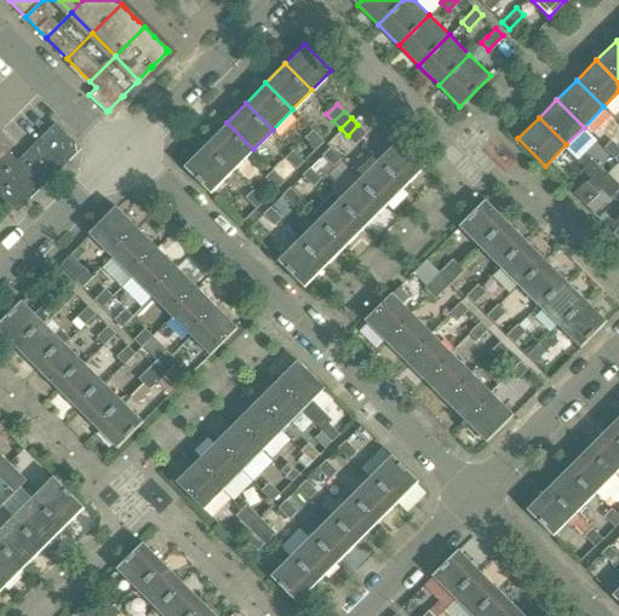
[(39,137),(38,138),(59,159),(61,159),(61,157),(74,144),(75,143),(55,121),(52,124),(53,124),(39,137)]
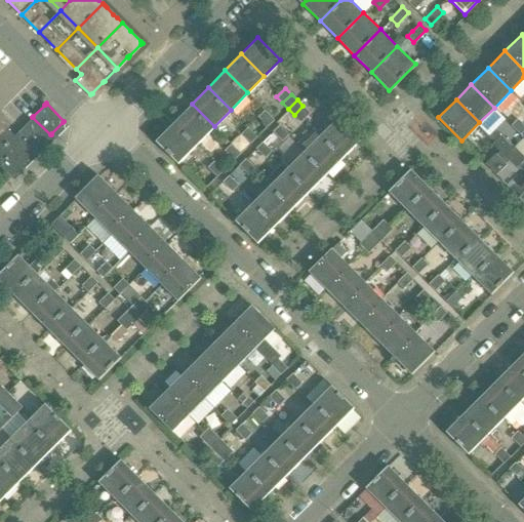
[(192,104),(174,120),(197,143),(214,126),(192,104)]
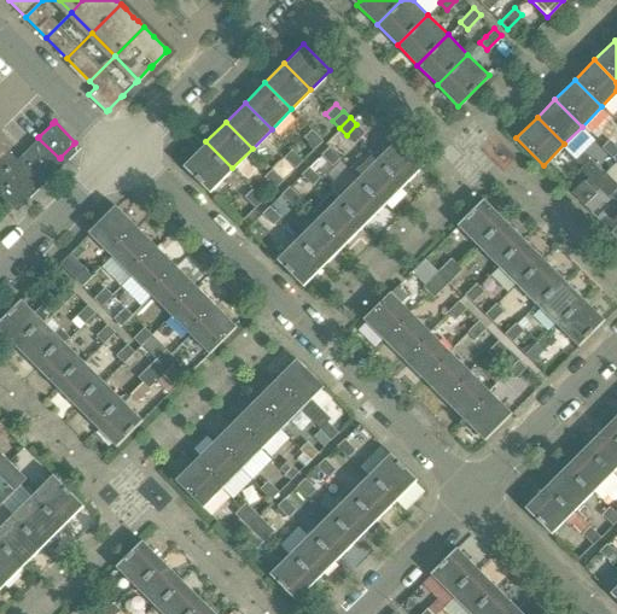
[(356,124),(347,135),(353,141),(364,132),(356,124)]
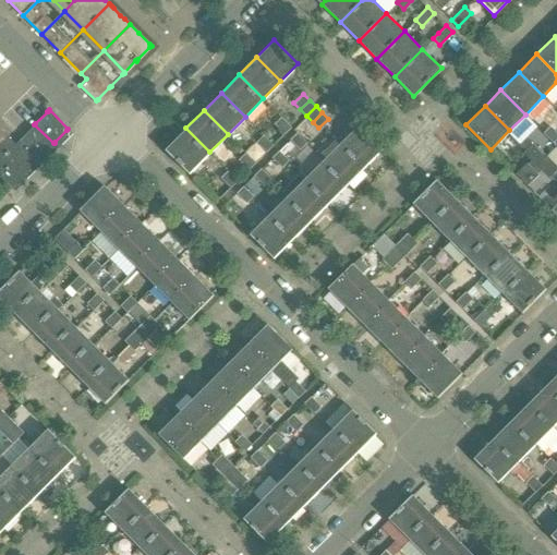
[(290,125),(280,116),(274,122),(283,132),(290,125)]
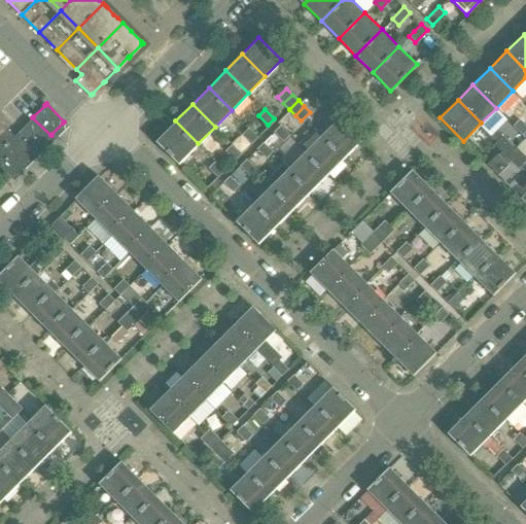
[(7,129),(0,136),(0,165),(10,175),(12,174),(11,174),(24,162),(24,163),(25,161),(36,149),(37,149),(38,147),(49,136),(50,135),(32,117),(32,118),(21,130),(20,130),(14,136),(7,129)]
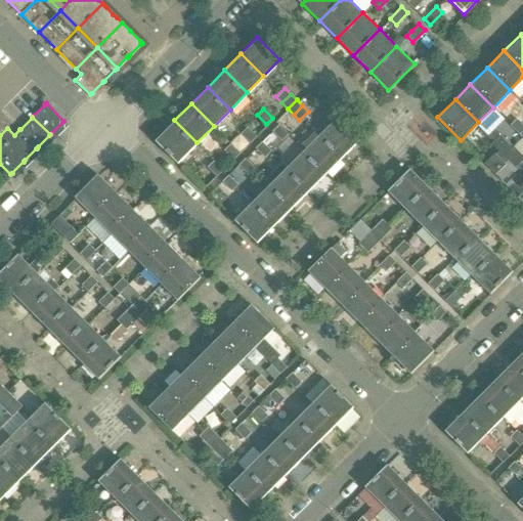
[(337,117),(320,132),(343,155),(359,139),(337,117)]
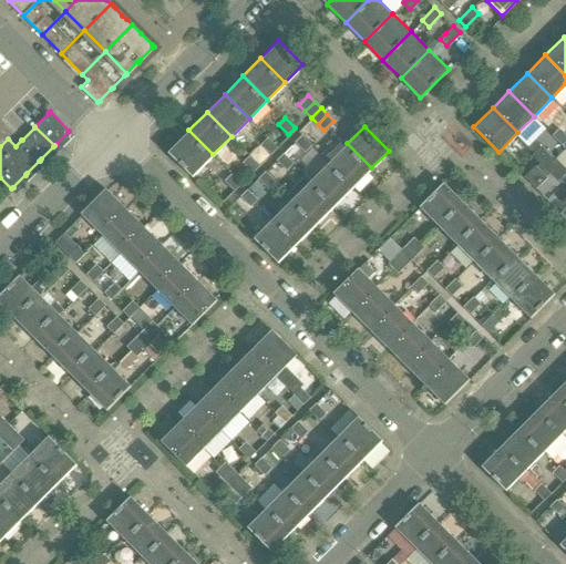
[(552,134),(562,144),(565,139),(565,134),(558,127),(552,134)]
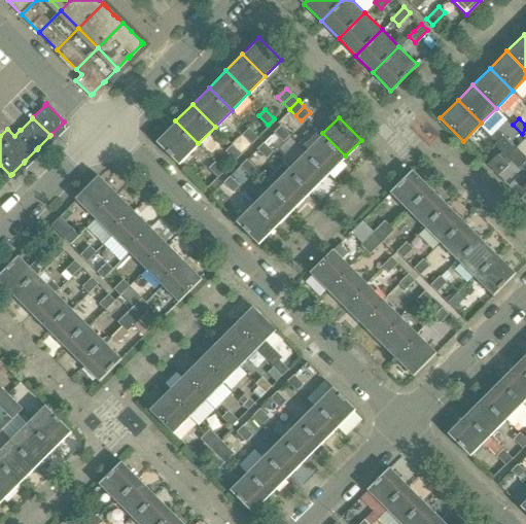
[(198,143),(175,120),(155,141),(178,164),(198,143)]
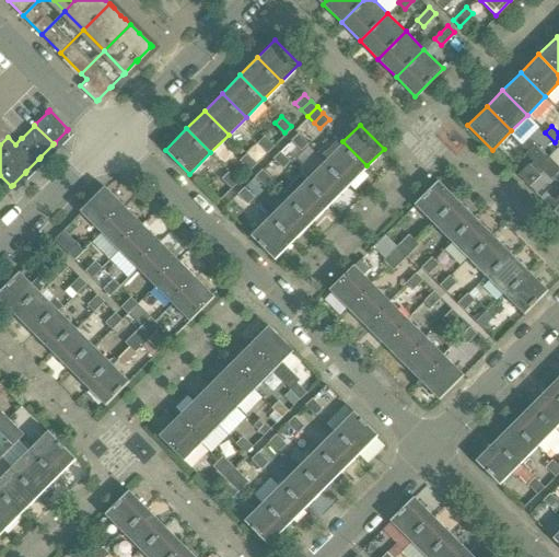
[(298,132),(291,139),(301,149),(307,142),(298,132)]
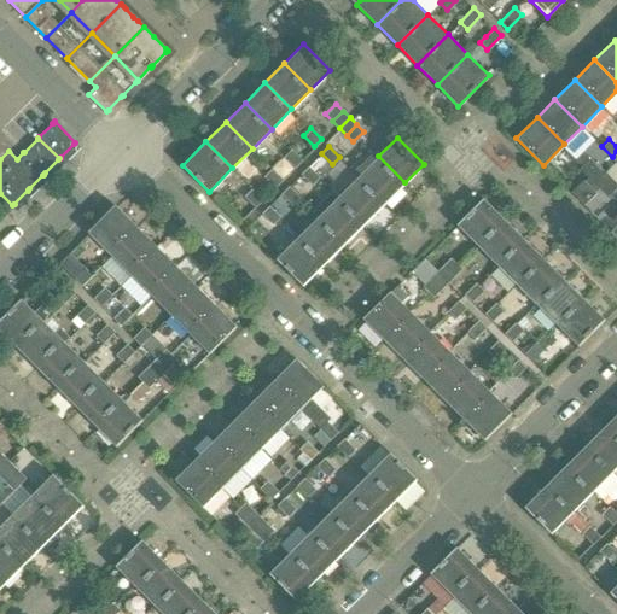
[(284,156),(295,167),(302,159),(291,148),(284,156)]
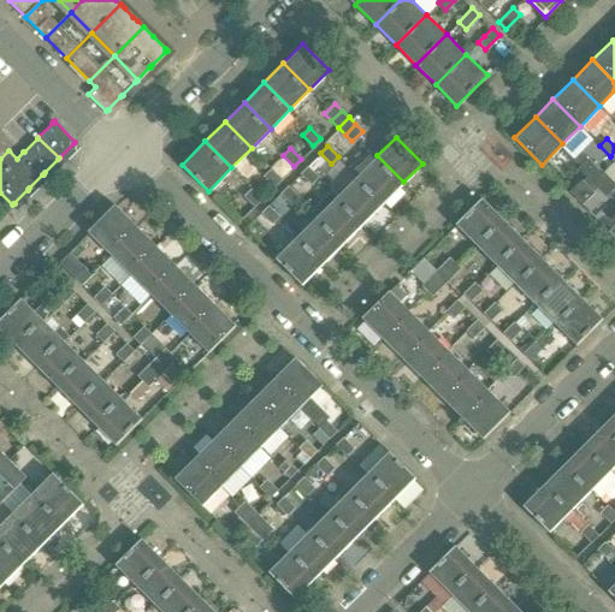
[(377,155),(356,174),(383,201),(403,182),(377,155)]
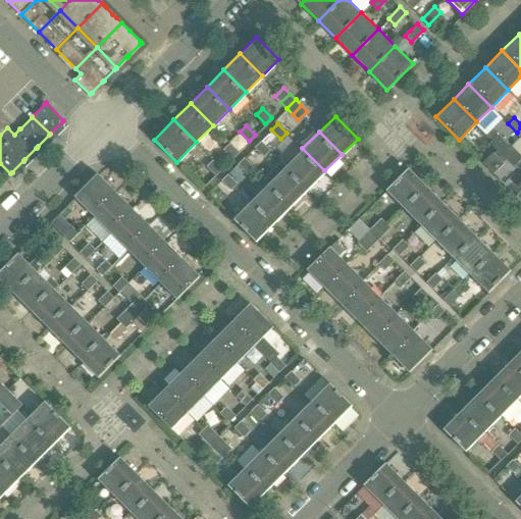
[(489,142),(496,147),(504,139),(499,133),(489,142)]
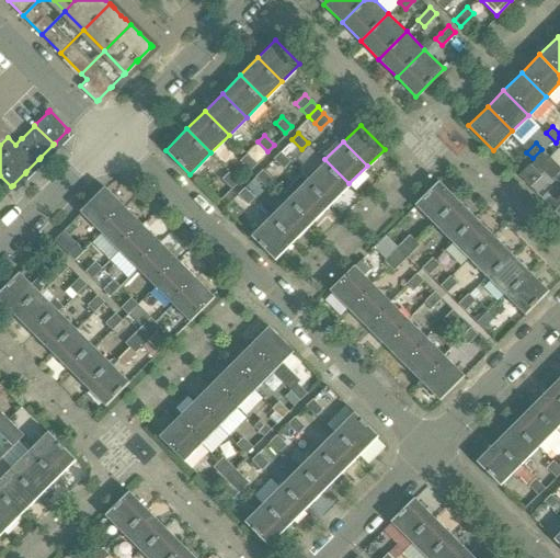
[(530,163),(535,169),(548,155),(541,149),(533,158),(534,160),(530,163)]
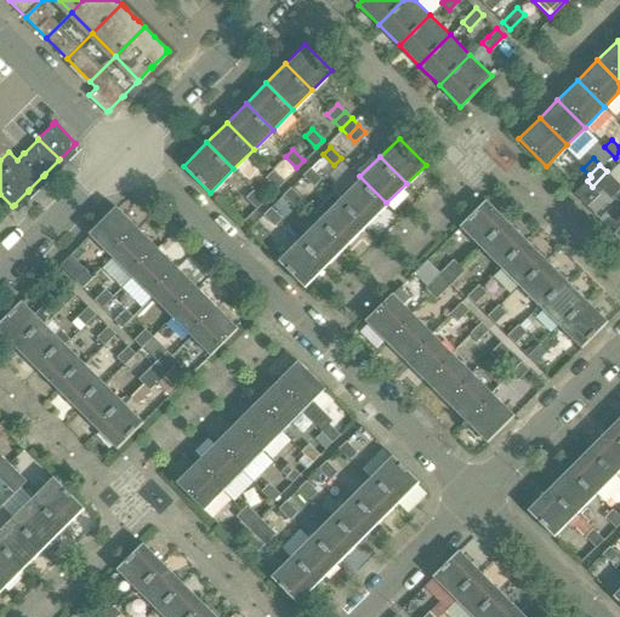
[(310,166),(302,173),(313,184),(320,177),(310,166)]
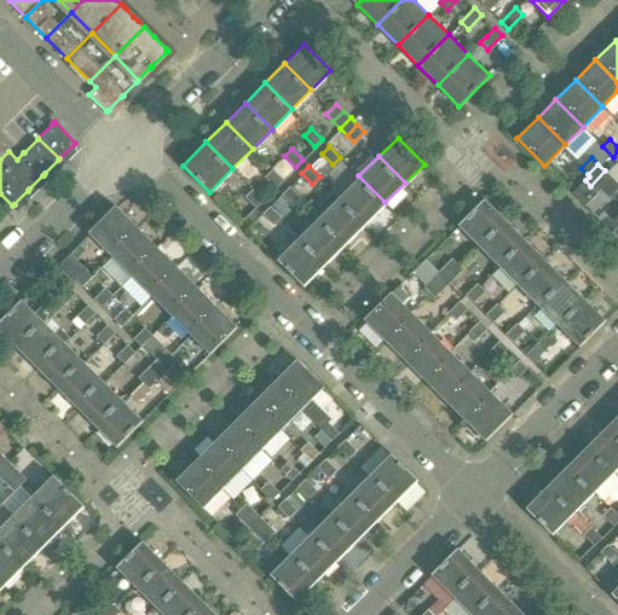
[(264,175),(275,186),(282,179),(272,168),(264,175)]
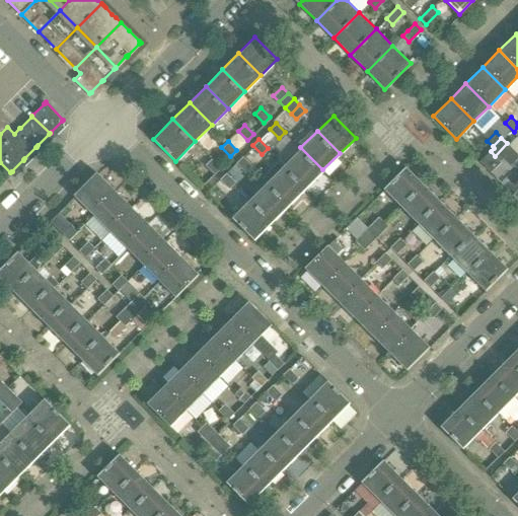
[(507,143),(495,156),(500,161),(490,171),(496,177),(506,167),(501,162),(513,149),(507,143)]
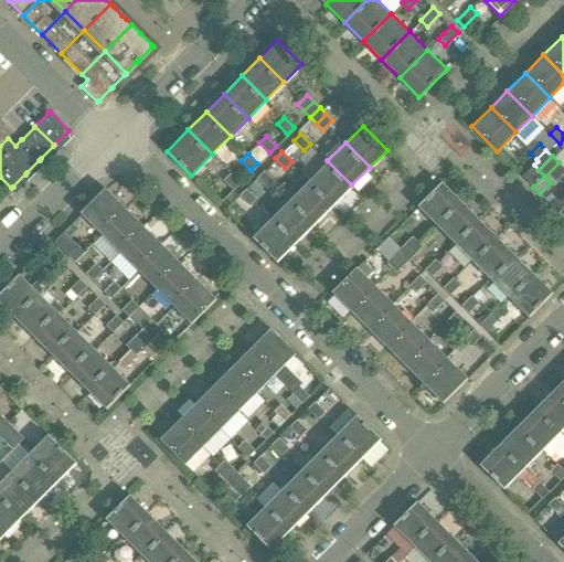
[(327,160),(309,179),(333,203),(351,184),(327,160)]
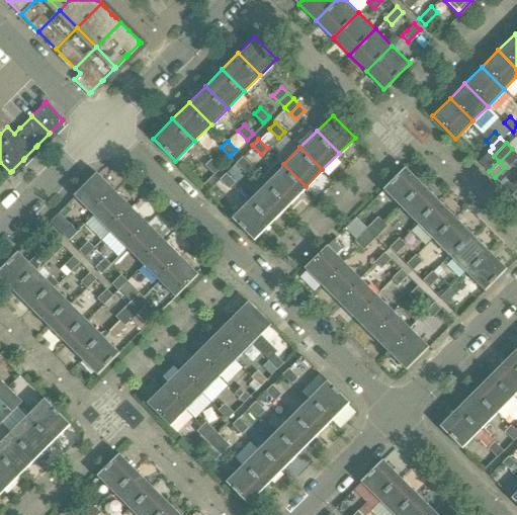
[(516,155),(516,154),(512,149),(500,162),(505,167),(516,155)]
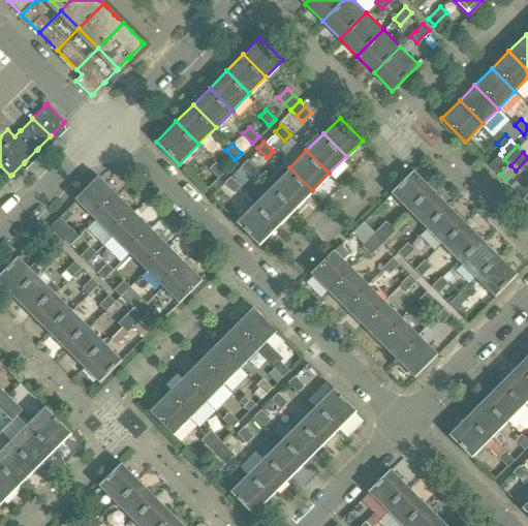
[(504,159),(500,154),(498,153),(489,163),(499,175),(509,164),(504,159)]
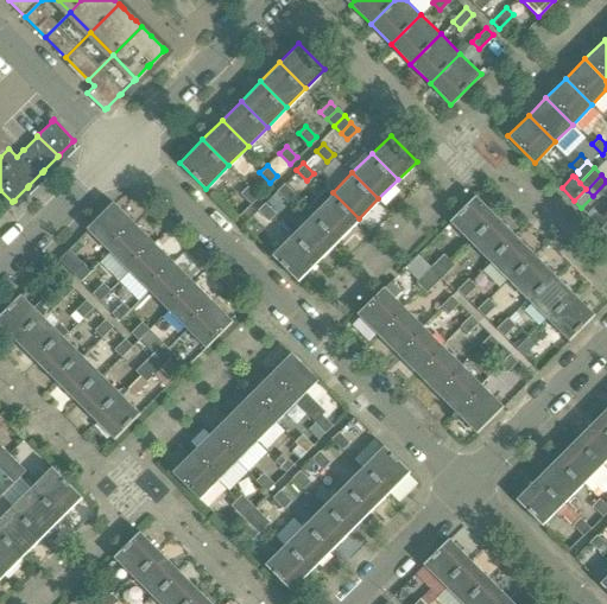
[(284,182),(277,190),(288,199),(295,192),(284,182)]
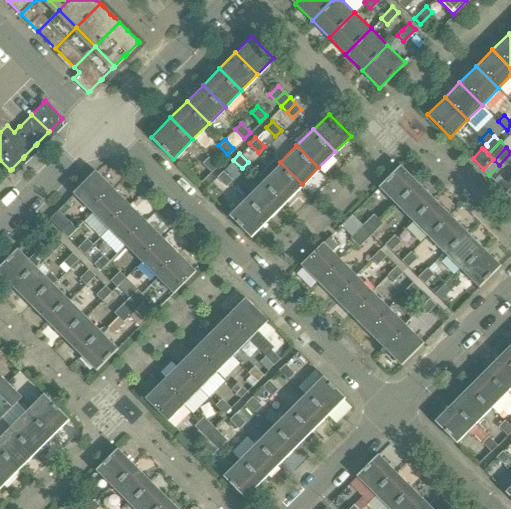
[(202,162),(211,171),(217,164),(208,155),(202,162)]
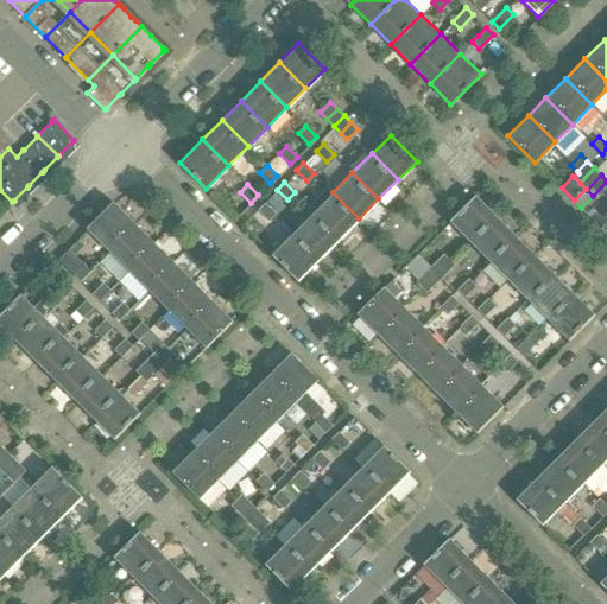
[(308,205),(313,211),(339,237),(359,218),(333,192),(327,186),(308,205)]
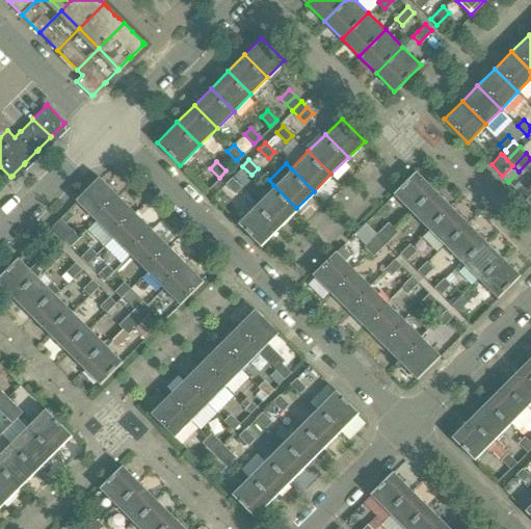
[(393,193),(409,210),(432,187),(416,170),(393,193)]
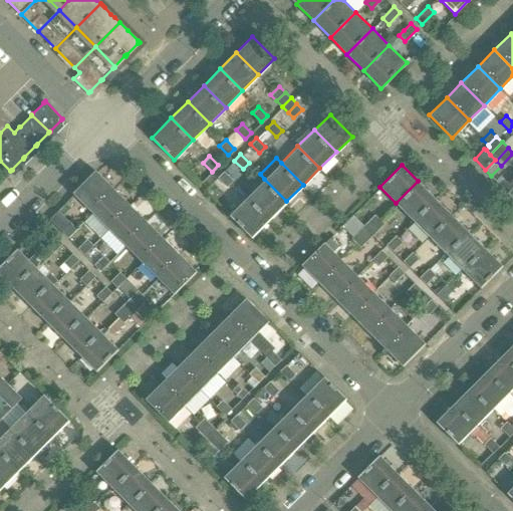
[(72,193),(92,212),(114,189),(95,170),(72,193)]
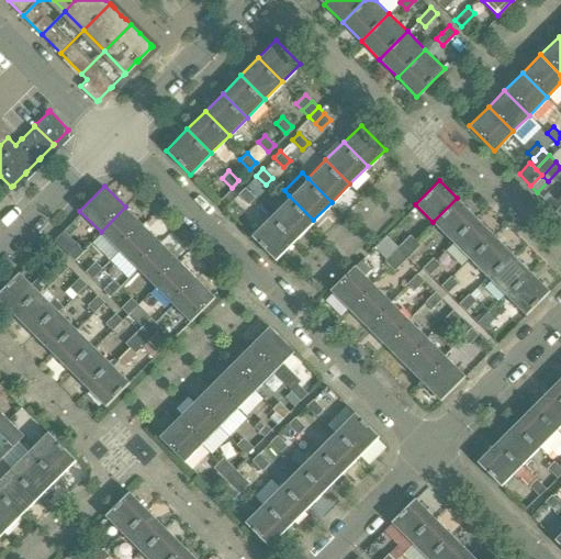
[(244,187),(237,193),(247,203),(254,197),(244,187)]
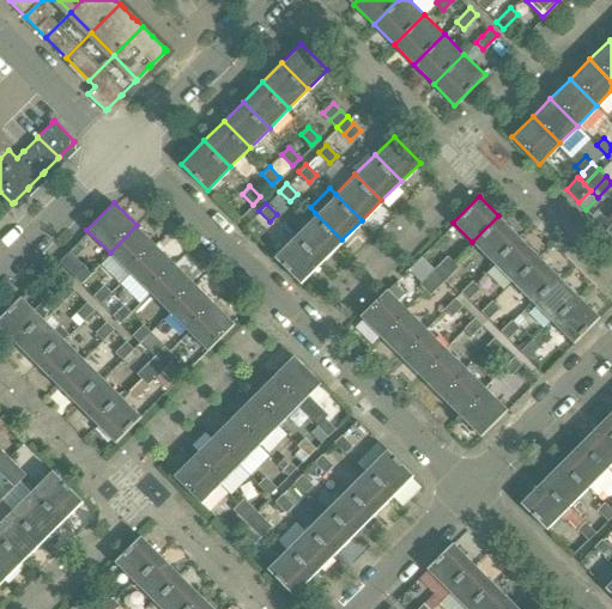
[(315,213),(296,232),(322,259),(341,239),(315,213)]
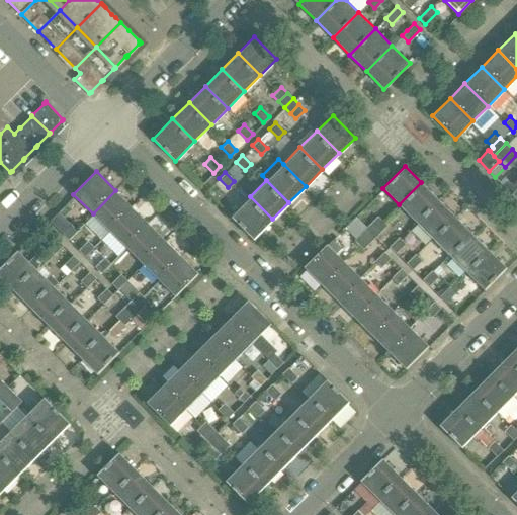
[(399,204),(415,221),(437,198),(421,182),(399,204)]
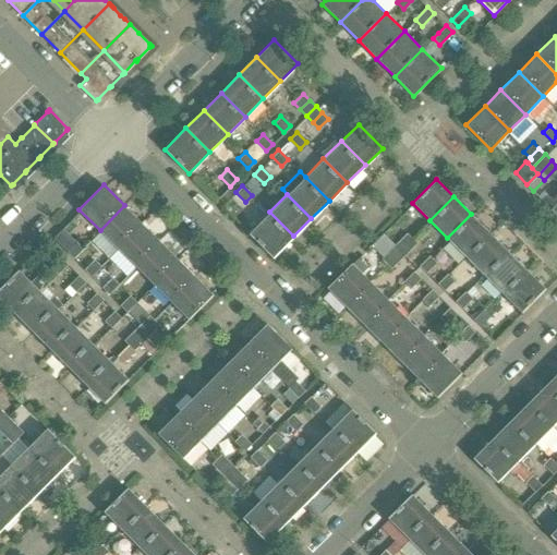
[(100,230),(118,249),(143,224),(124,205),(100,230)]
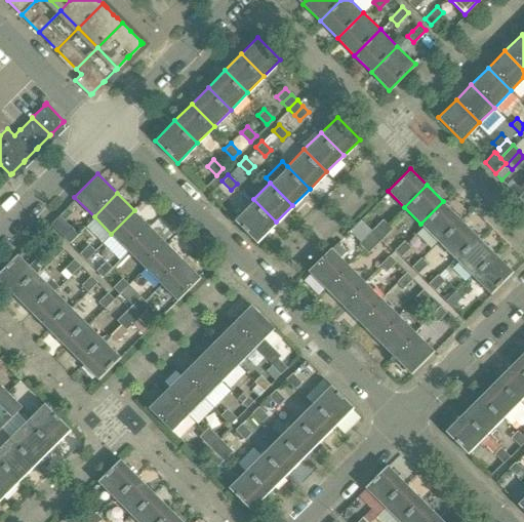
[(276,222),(253,199),(234,218),(255,241),(276,222)]
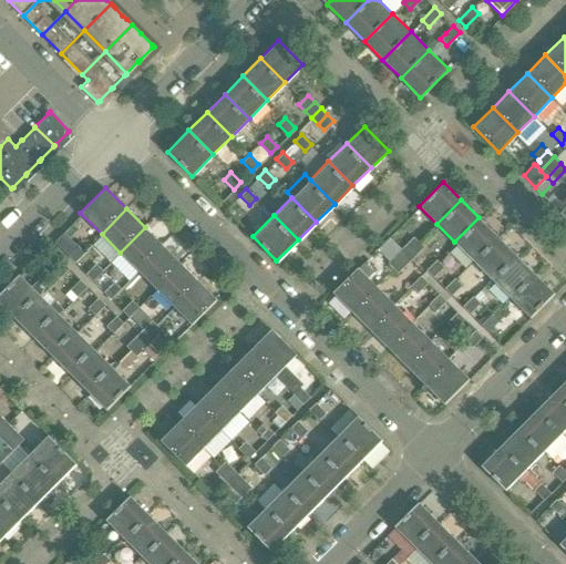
[(454,242),(472,259),(496,235),(479,217),(454,242)]
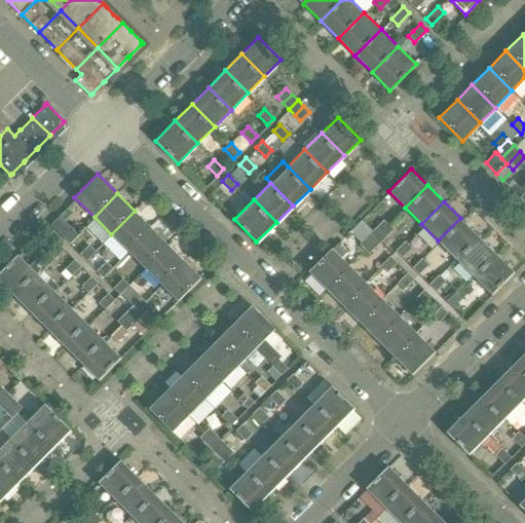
[(111,234),(127,251),(151,227),(135,211),(111,234)]
